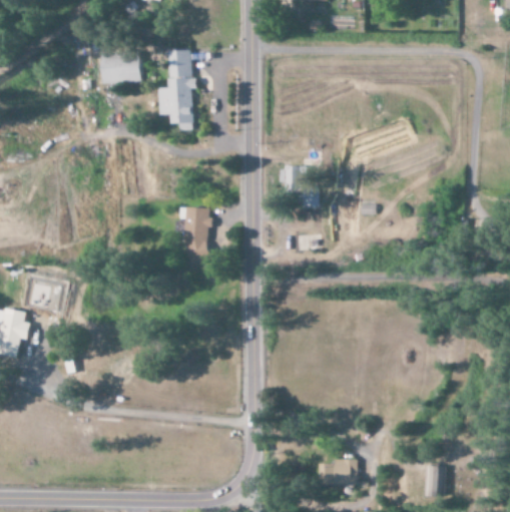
[(168,49),(168,87),(158,87),(159,114),(167,114),(167,123),(176,123),(176,130),(191,129),(190,88),(196,88),(196,77),(190,77),(190,49),(168,49)]
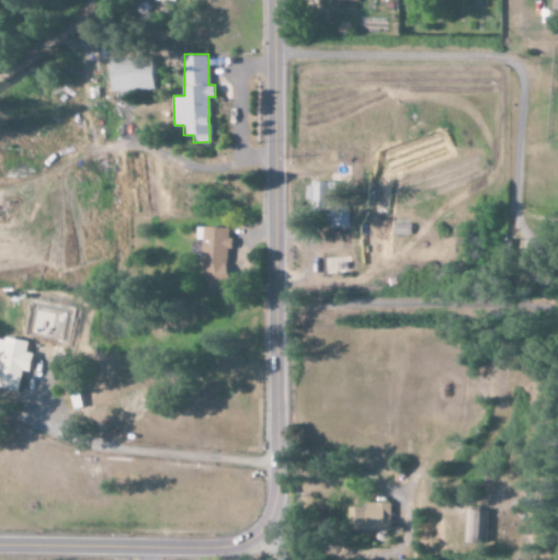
[(112,57),(113,91),(154,89),(152,55),(112,57)]
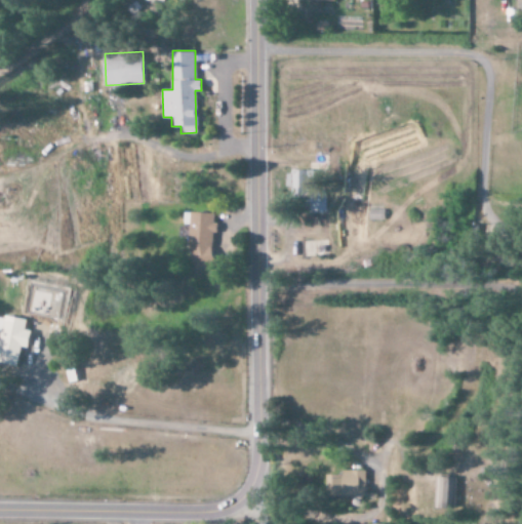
[(311,169),(289,168),(288,187),(291,187),(290,202),(323,203),(324,189),(311,188),(311,169)]
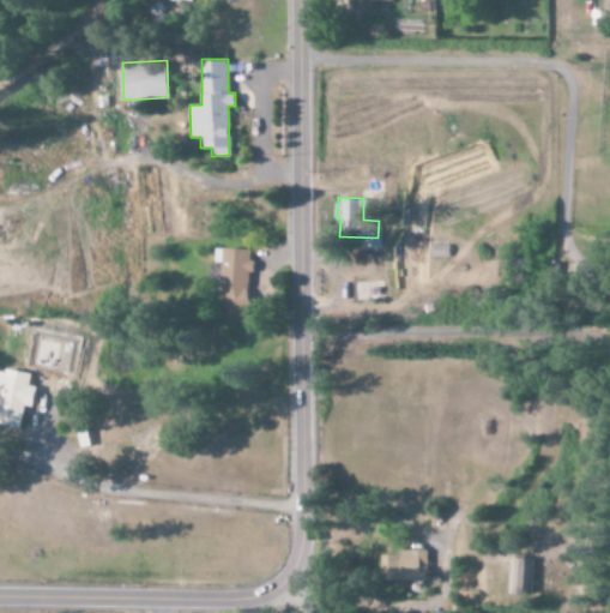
[(251,313),(251,268),(251,247),(216,247),(216,262),(222,262),(222,300),(221,300),(221,313),(251,313)]
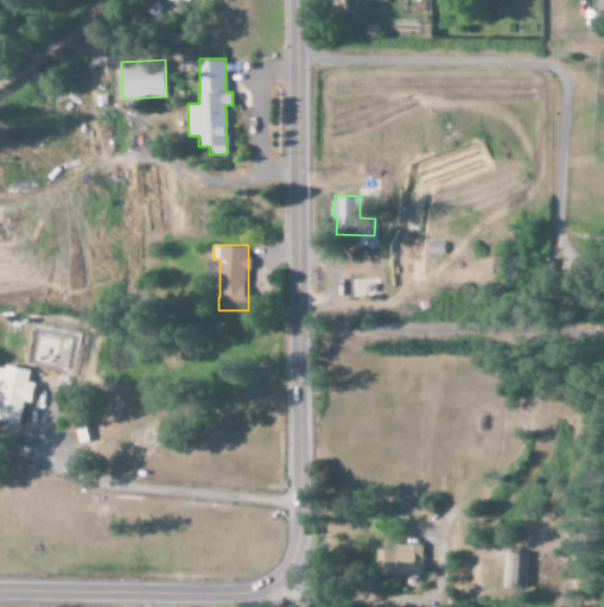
[(76,342),(38,334),(32,360),(71,368),(76,342)]
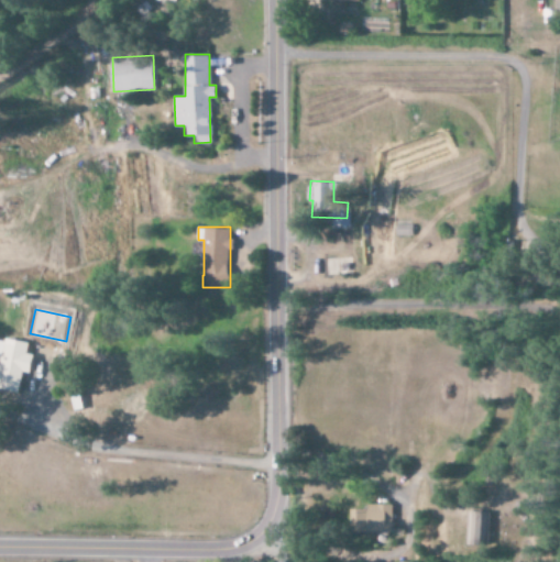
[(29,342),(0,338),(0,386),(19,390),(22,372),(31,373),(34,354),(28,353),(29,342)]
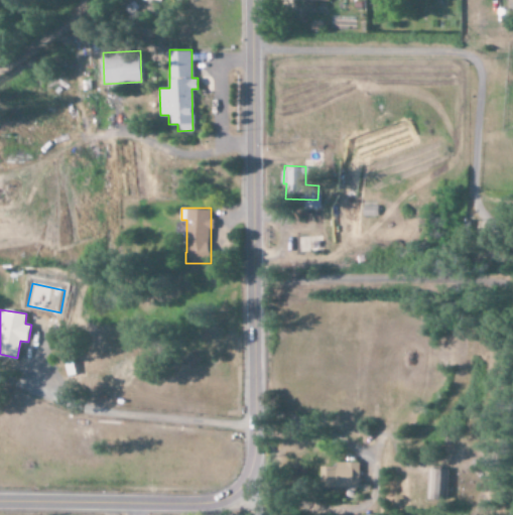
[(338,486),(358,487),(358,462),(337,461),(337,466),(321,465),(321,482),(338,483),(338,486)]
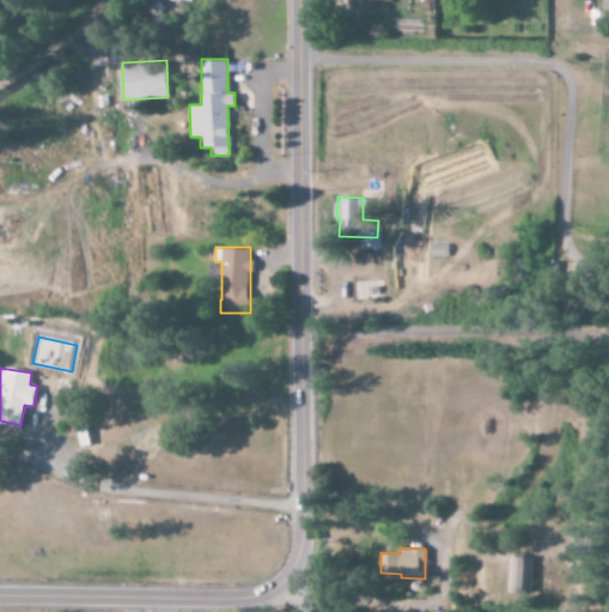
[(530,593),(531,556),(509,556),(507,593),(530,593)]
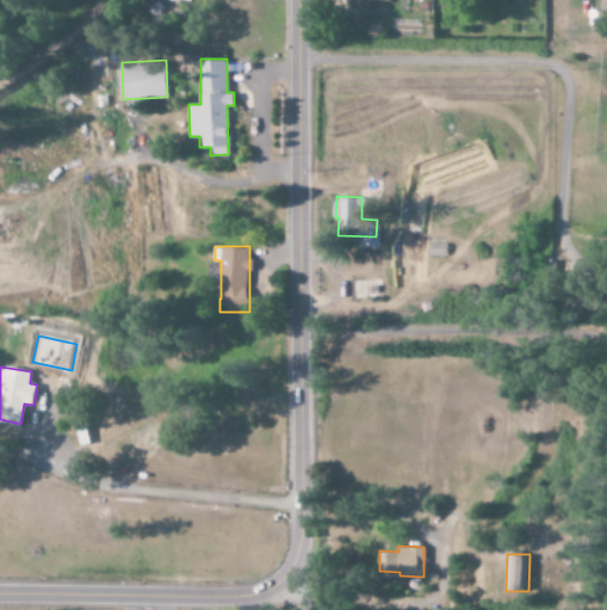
All buildings are outlined.
